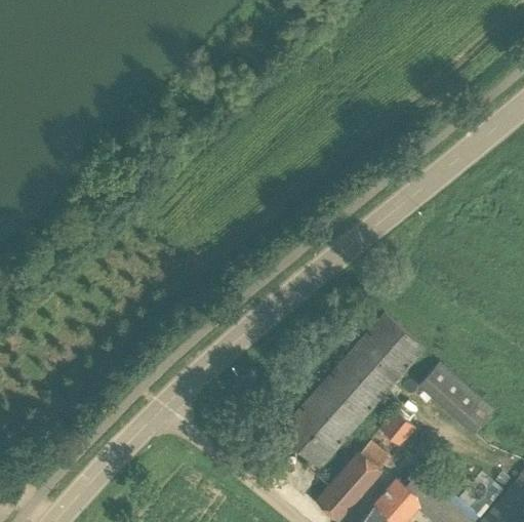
[(425,351),(399,327),(384,314),(277,434),(318,470),(425,351)]
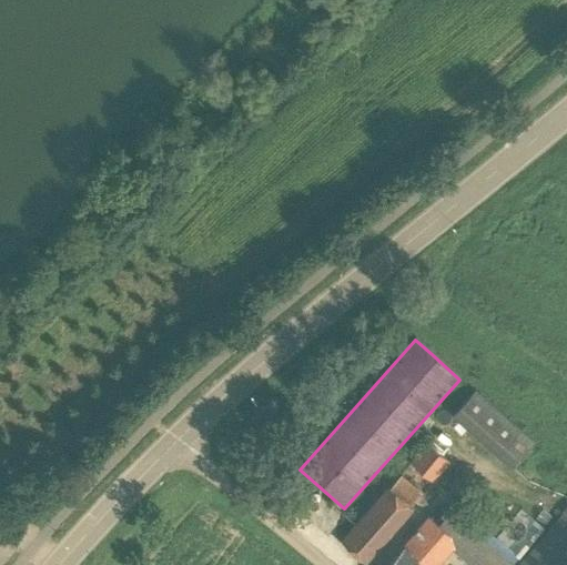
[(534,444),(475,391),(452,416),(510,470),(534,444)]
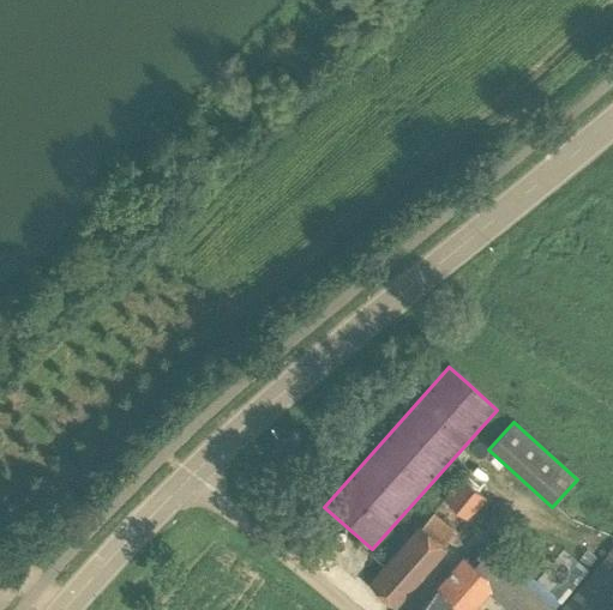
[(469,523),(486,502),(460,479),(443,501),(469,523)]
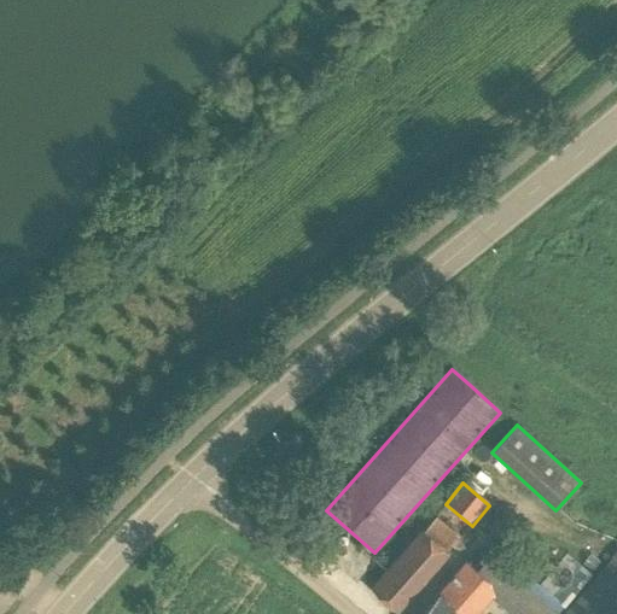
[(397,612),(449,554),(446,550),(457,537),(435,519),(424,532),(421,530),(371,588),(397,612)]
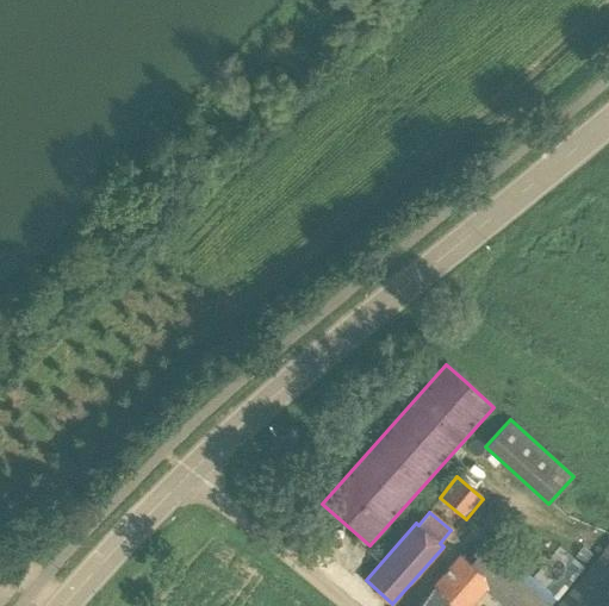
[(508,564),(482,542),(472,550),(468,562),(461,556),(435,587),(417,605),(551,605),(555,600),(510,561),(508,564)]
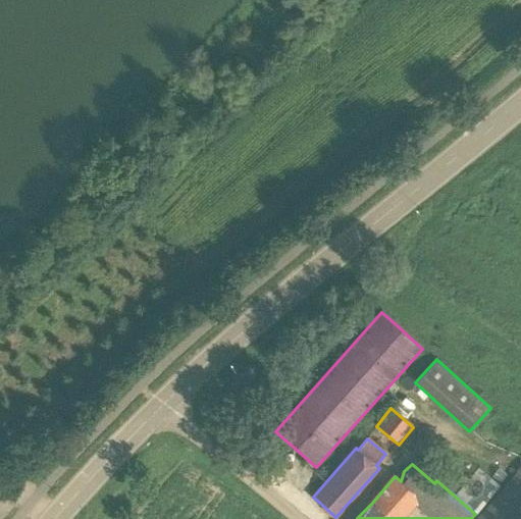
[(520,518),(520,465),(474,518),(520,518)]
